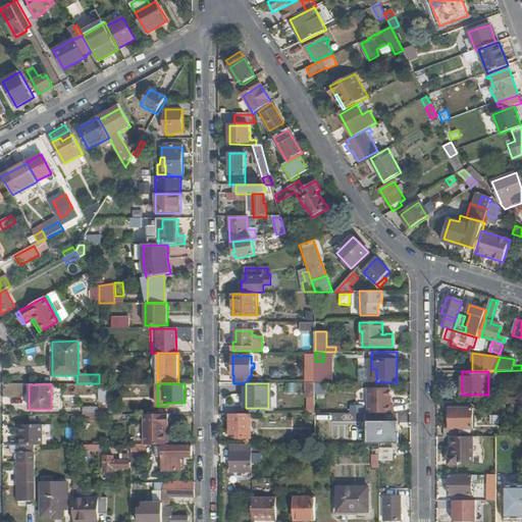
[(392,392),(369,390),(369,413),(394,413),(394,404),(392,404),(392,392)]
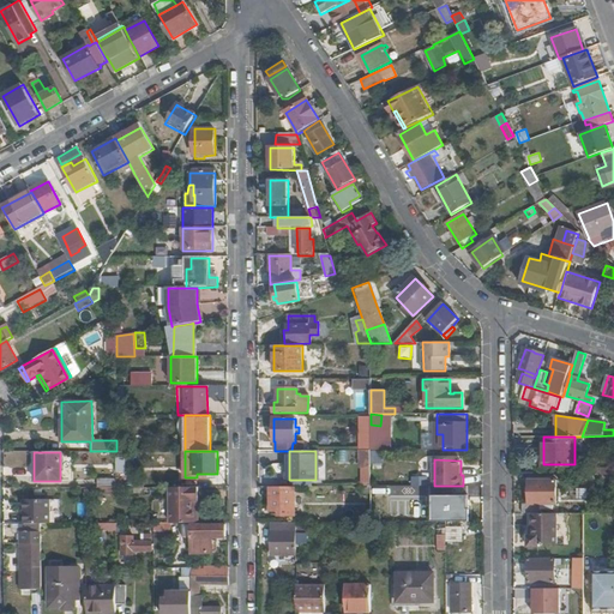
[(371,476),(371,464),(363,464),(361,464),(361,487),(363,487),(371,487),(371,486),(371,476)]
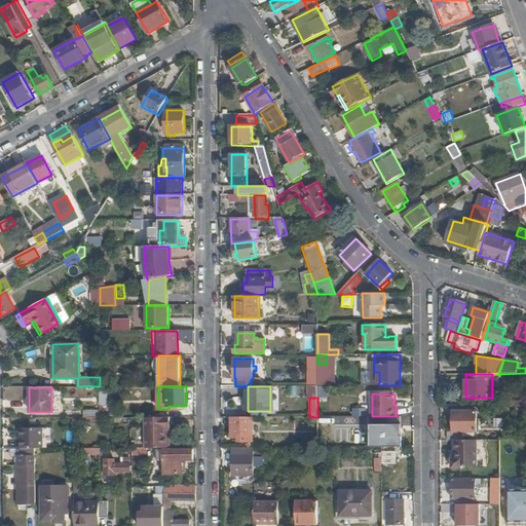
[(448,431),(447,440),(452,440),(455,440),(464,440),(464,439),(500,439),(500,430),(477,430),(477,411),(453,411),(453,431),(448,431)]
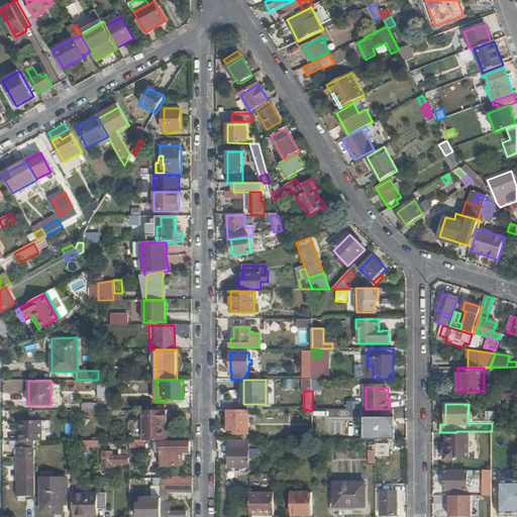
[(362,423),(362,409),(357,409),(347,409),(347,423),(362,423)]
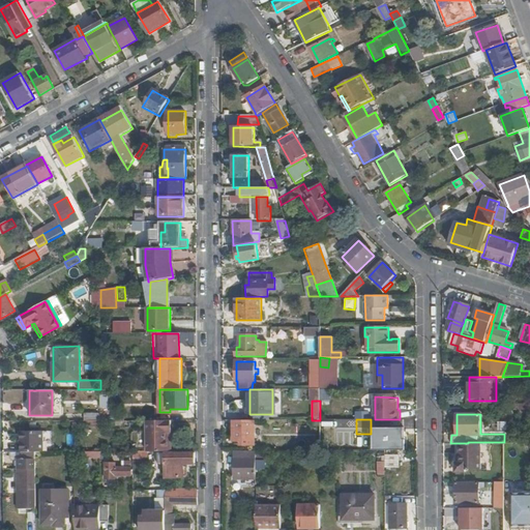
[(151,420),(147,420),(147,451),(150,451),(168,451),(168,433),(172,433),(172,420),(151,420)]
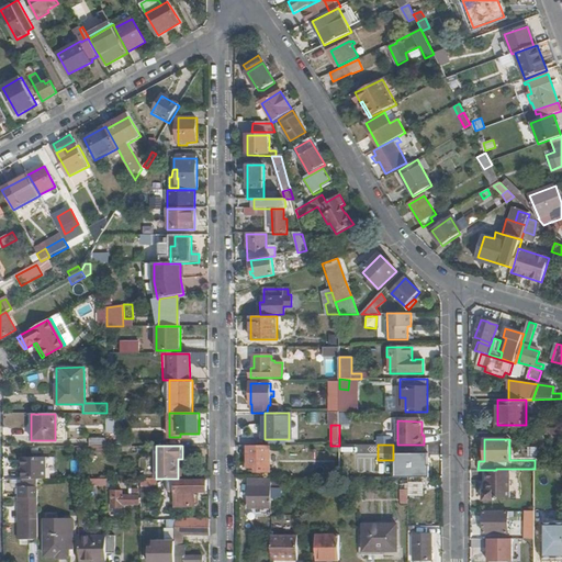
[(270,446),(248,446),(248,468),(256,468),(256,471),(270,471),(270,446)]
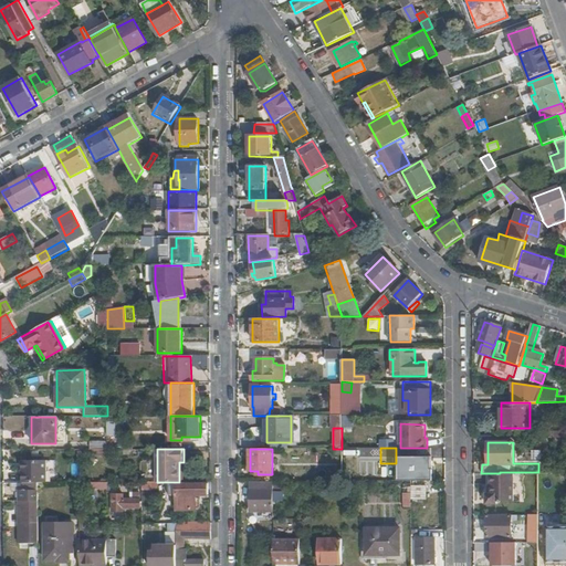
[(435,474),(435,453),(411,453),(411,474),(435,474)]
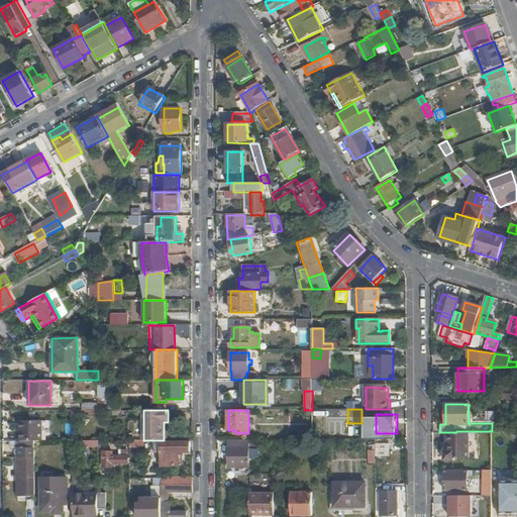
[(20,428),(20,440),(21,440),(34,440),(40,440),(42,440),(42,418),(23,419),(23,428),(20,428)]
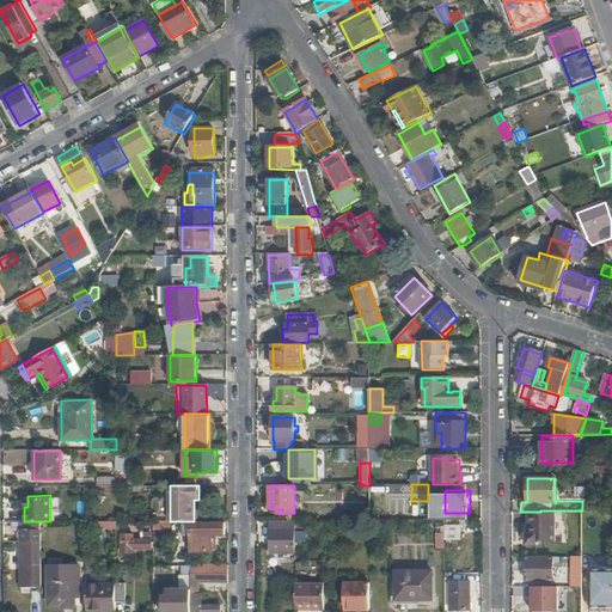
[(555,543),(555,512),(540,512),(530,512),(530,534),(526,534),(526,545),(537,545),(537,543),(555,543)]
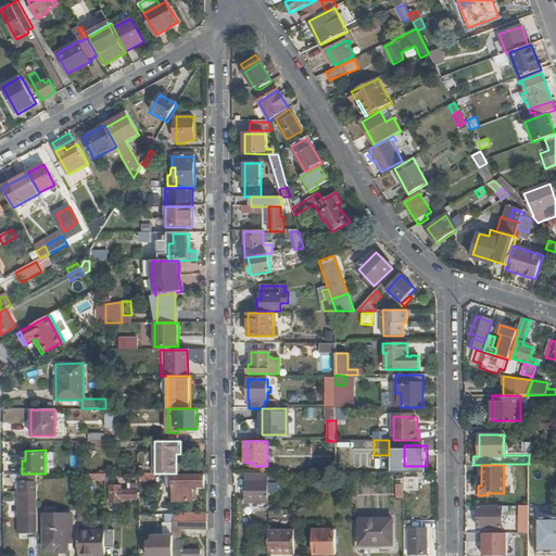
[(204,485),(204,476),(167,476),(167,485),(174,485),(175,501),(194,501),(193,485),(204,485)]
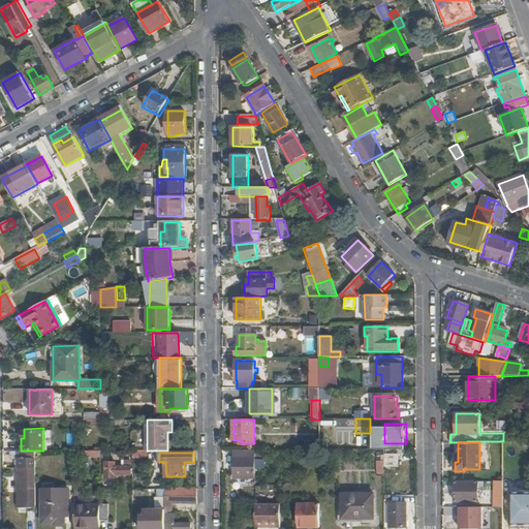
[(255,468),(255,454),(236,454),(236,473),(255,473),(255,468)]
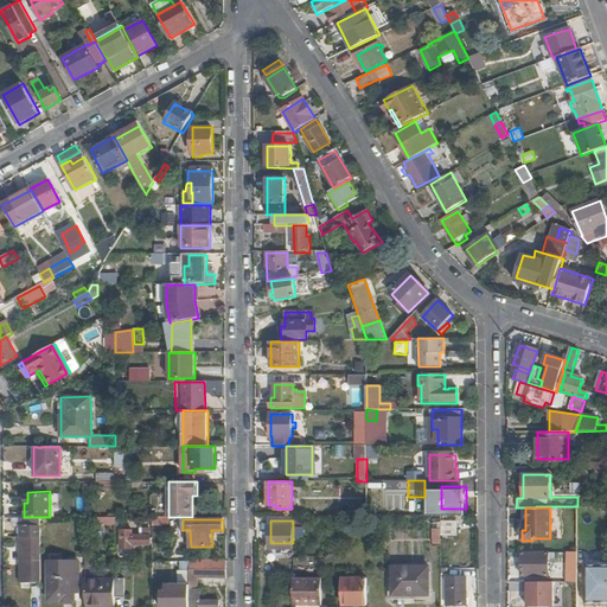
[(20,582),(40,582),(40,551),(40,526),(20,525),(20,536),(20,537),(29,537),(29,551),(20,551),(20,582)]
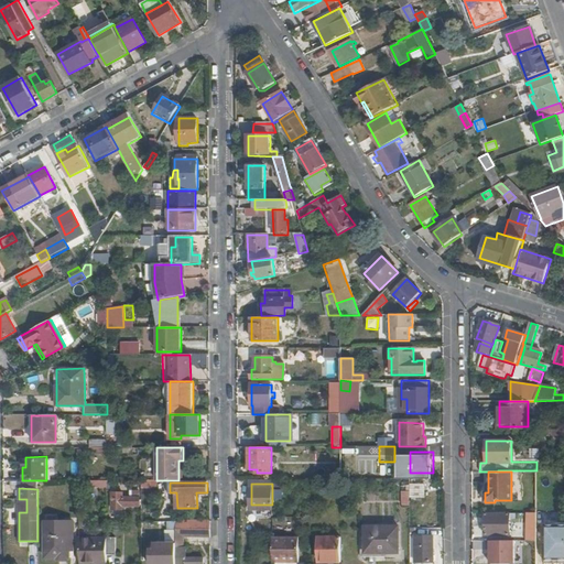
[(425,500),(425,488),(411,488),(411,500),(425,500)]
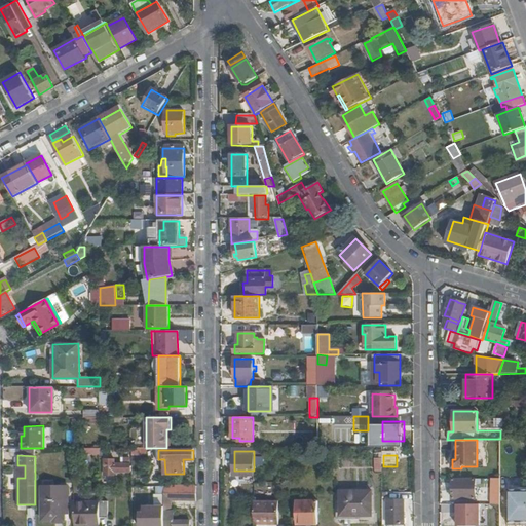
[(114,463),(114,459),(104,459),(104,476),(114,476),(114,472),(129,472),(129,463),(114,463)]
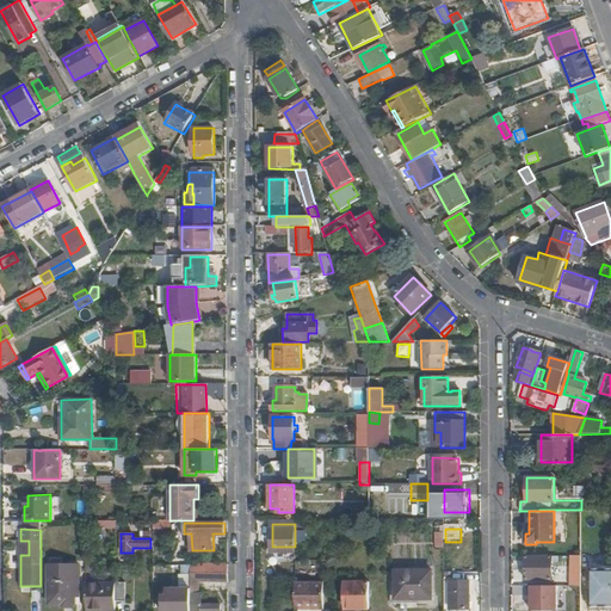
[(551,580),(551,557),(526,557),(526,580),(551,580)]
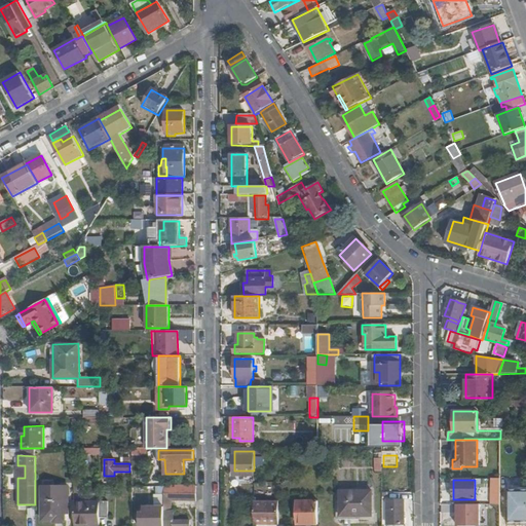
[(42,486),(42,499),(68,499),(68,486),(42,486)]
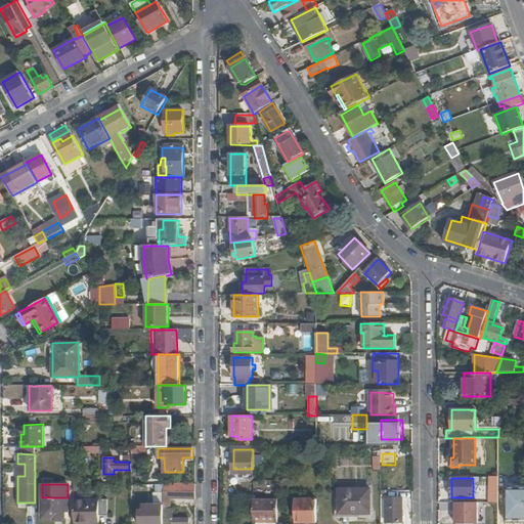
[(507,520),(523,519),(523,484),(507,485),(507,520)]
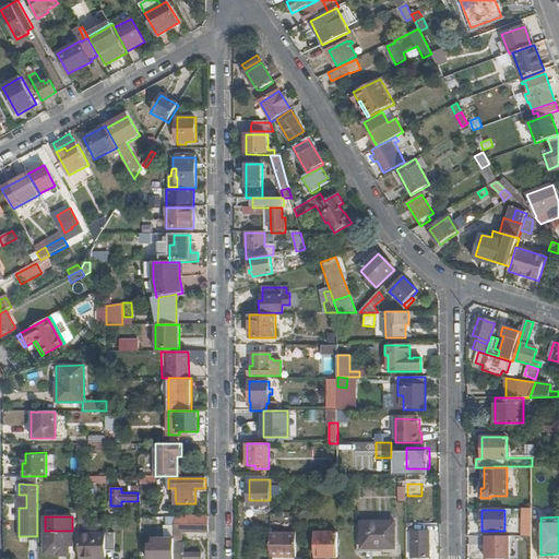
[(363,522),(363,532),(361,548),(387,548),(395,548),(395,522),(363,522)]
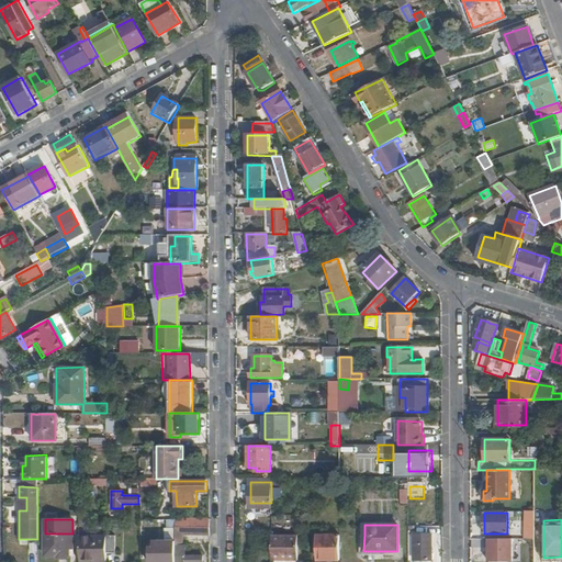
[(198,534),(210,535),(210,532),(210,527),(176,527),(176,528),(176,541),(175,561),(202,561),(202,554),(184,554),(184,546),(182,546),(182,544),(182,534),(198,534)]
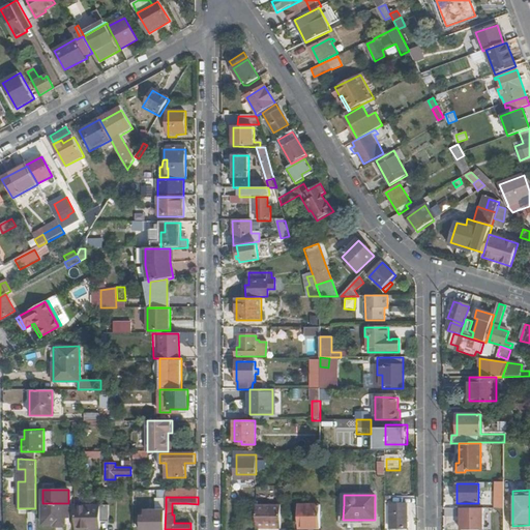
[(155,498),(155,510),(166,510),(166,498),(155,498)]
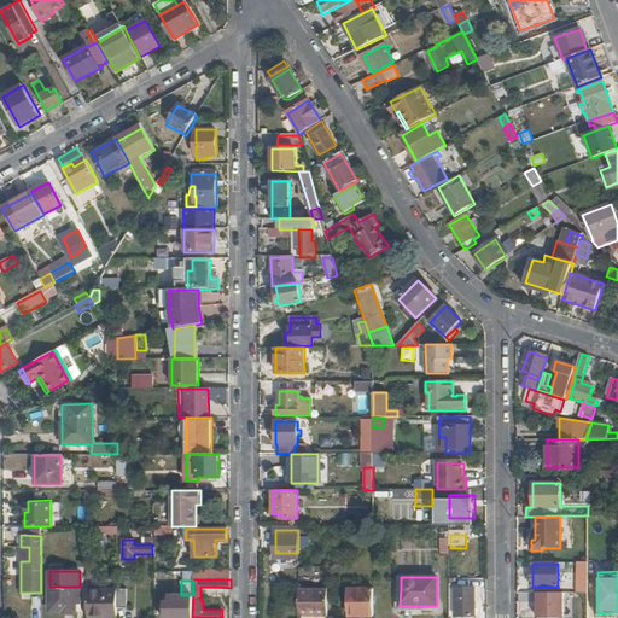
[(80,587),(50,587),(50,611),(76,611),(76,600),(80,600),(80,587)]
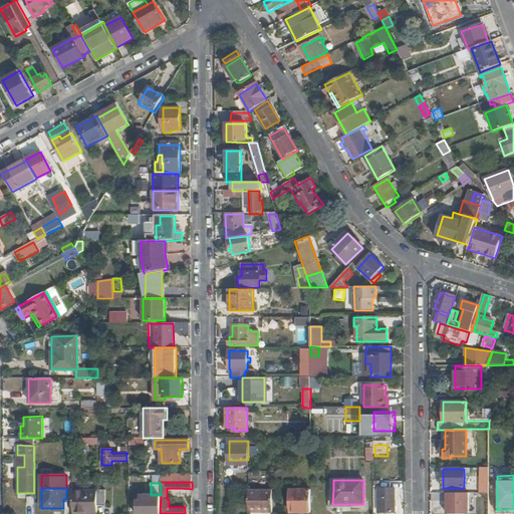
[(97,491),(97,506),(105,506),(105,490),(97,489),(97,491)]
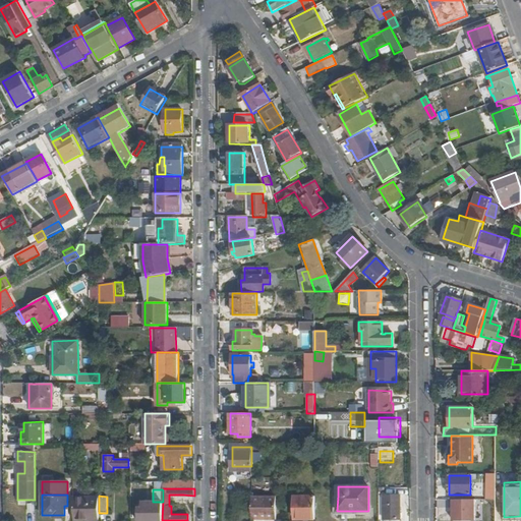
[(384,496),(384,519),(400,519),(400,496),(384,496)]
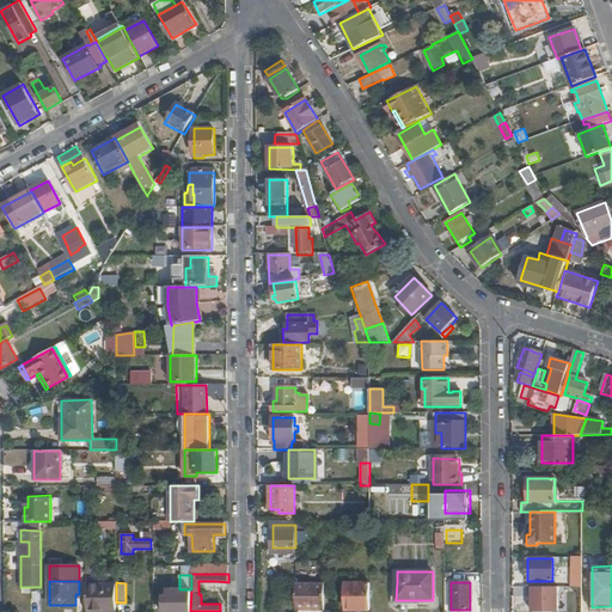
[(295,588),(295,611),(324,611),(324,585),(295,583),(295,588)]
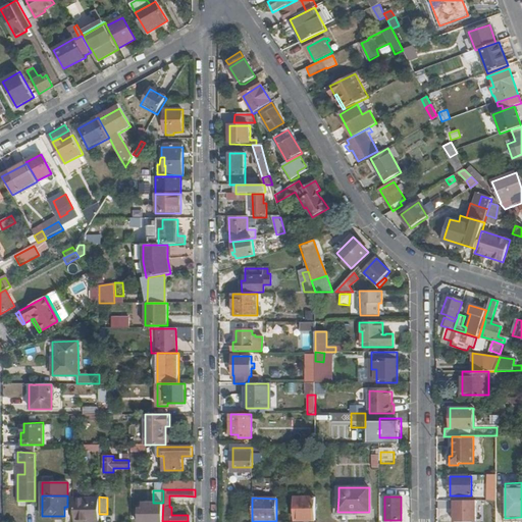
[(315,520),(315,498),(295,498),(295,520),(315,520)]
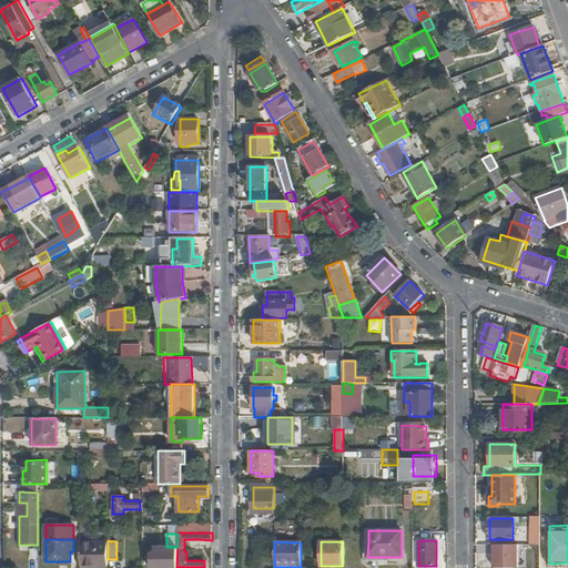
[(97,567),(108,567),(108,559),(108,543),(80,543),(80,565),(97,565),(97,567)]
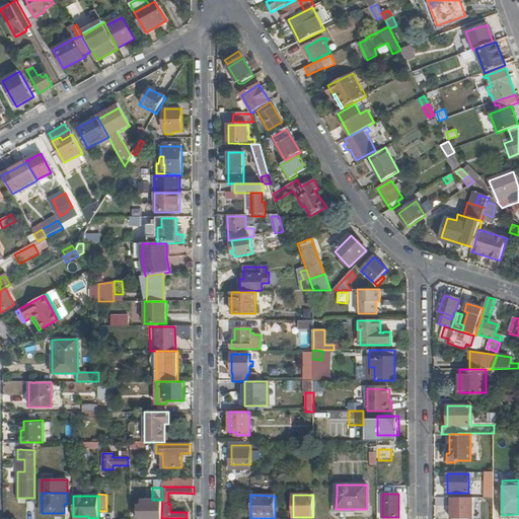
[(473,497),(448,497),(449,505),(451,505),(451,518),(473,518),(473,497)]
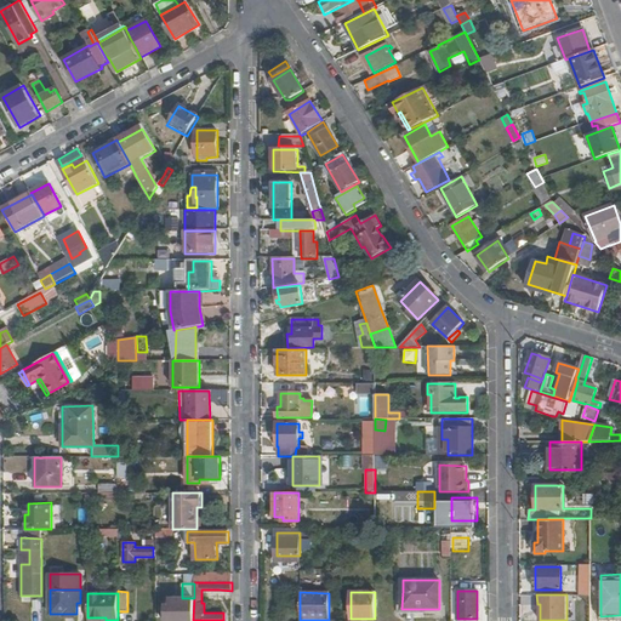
[(591,620),(591,616),(591,594),(581,594),(580,620),(591,620)]
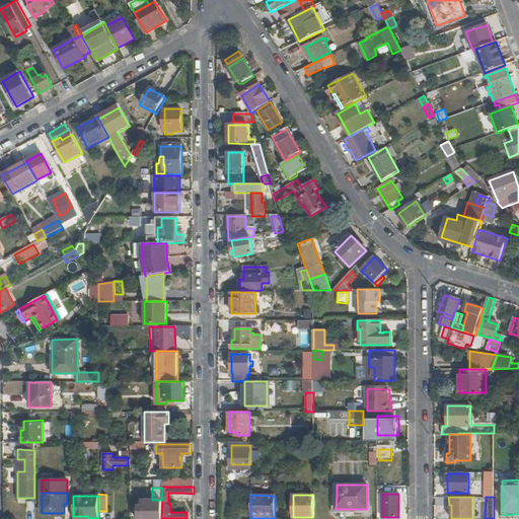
[(150,518),(161,518),(162,500),(152,500),(144,500),(143,506),(139,506),(139,513),(142,513),(143,517),(150,517),(150,518)]
